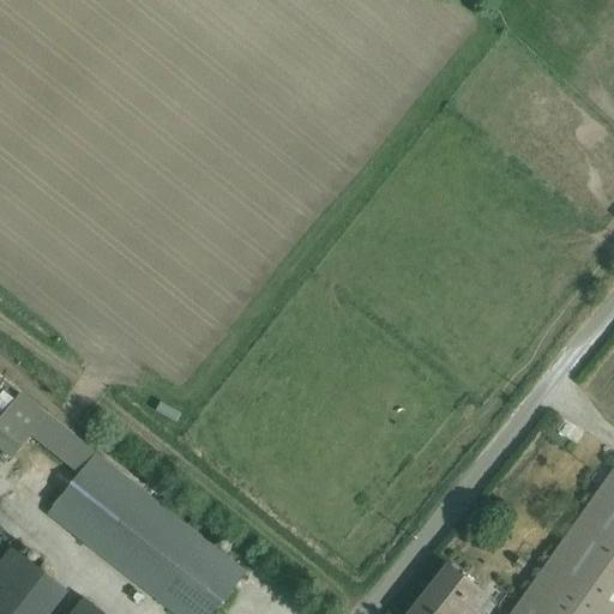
[(0,451),(12,462),(31,438),(78,476),(47,517),(169,613),(215,613),(248,572),(97,453),(20,393),(16,401),(4,391),(0,395),(0,451)]
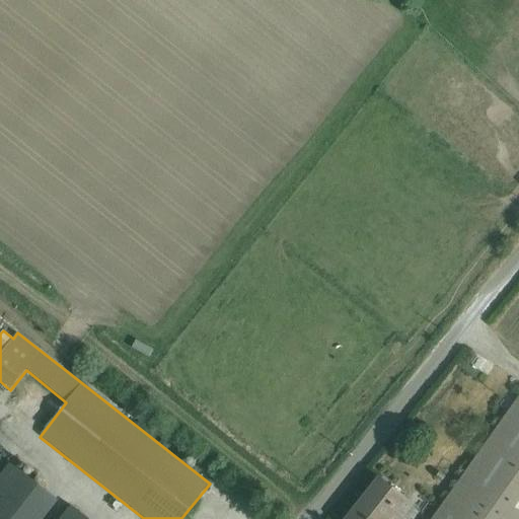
[(480,436),(473,446),(479,450),(431,518),(518,518),(518,397),(487,440),(480,436)]
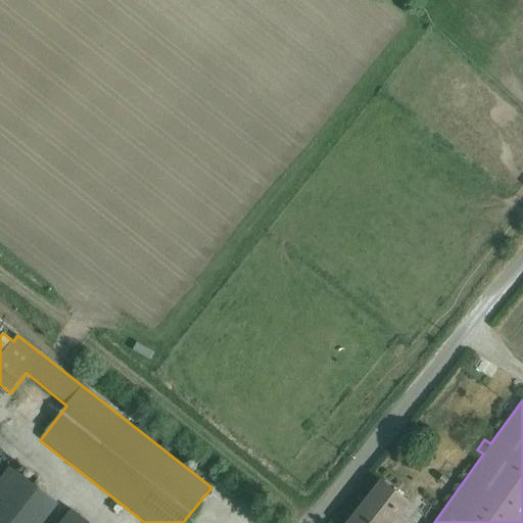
[(10,467),(0,479),(0,522),(44,522),(58,506),(10,467)]
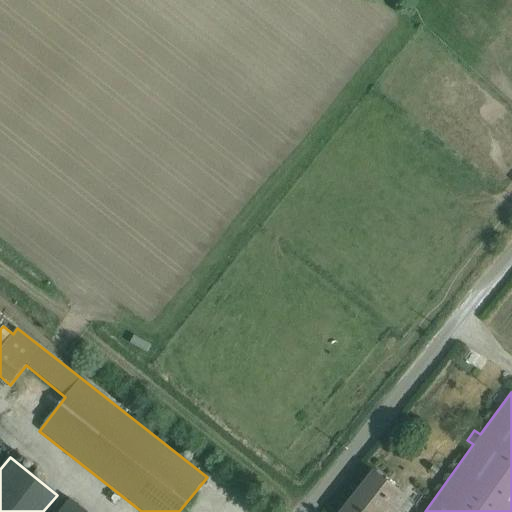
[(398,511),(409,499),(375,472),(343,511),(398,511)]
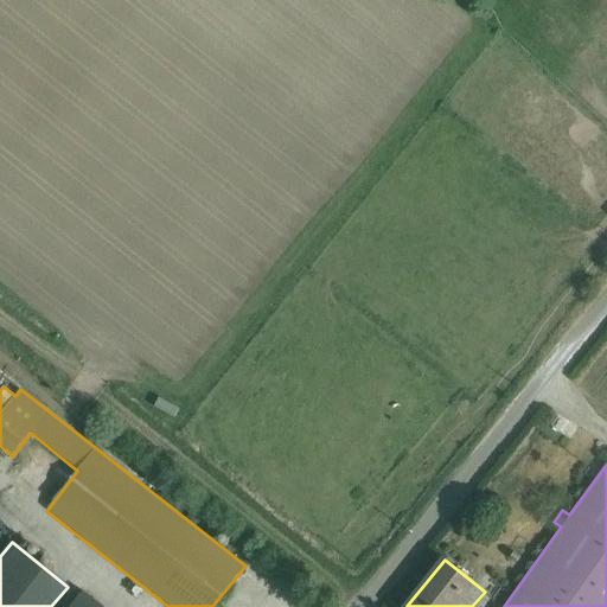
[(100,606),(82,592),(69,606),(100,606)]
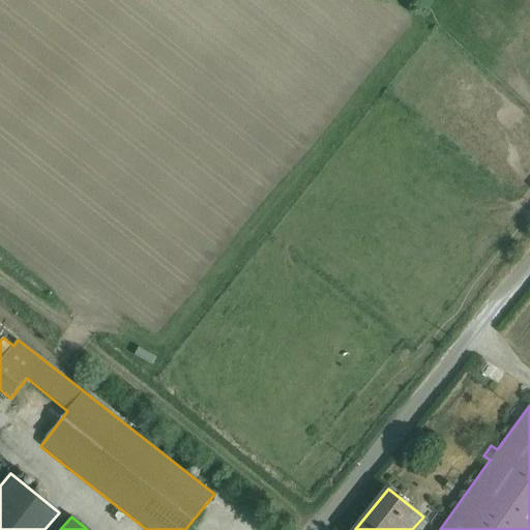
All buildings are outlined.
